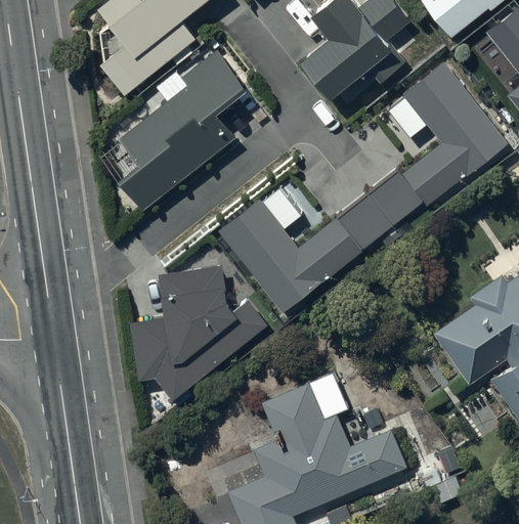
[(209,0),(110,0),(96,11),(124,46),(100,66),(124,95),(221,17),(208,1),(209,0)]
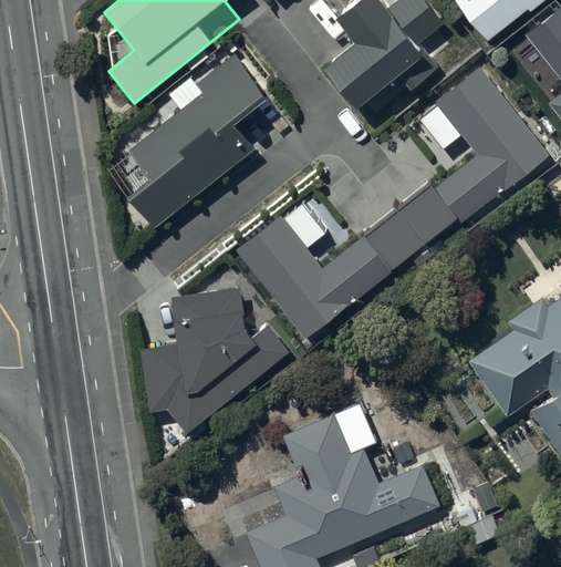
[(356,42),(330,64),(367,111),(388,93),(383,86),(404,69),(418,86),(439,70),(428,55),(445,41),(435,28),(440,23),(422,0),(393,0),(388,4),(384,0),(357,0),(336,17),(356,42)]
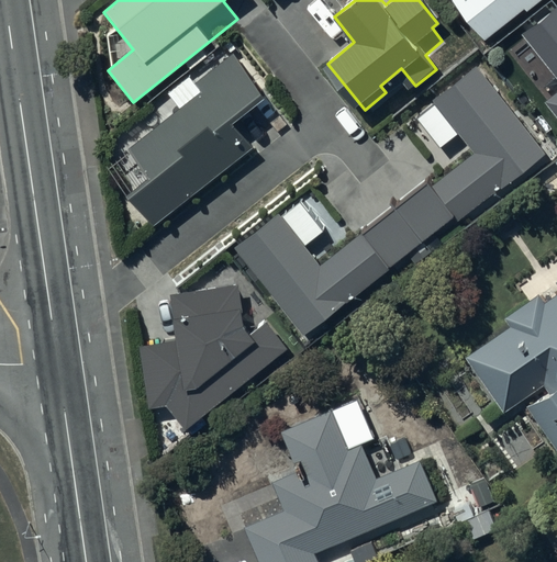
[(537,0),(450,0),(483,42),(537,0)]
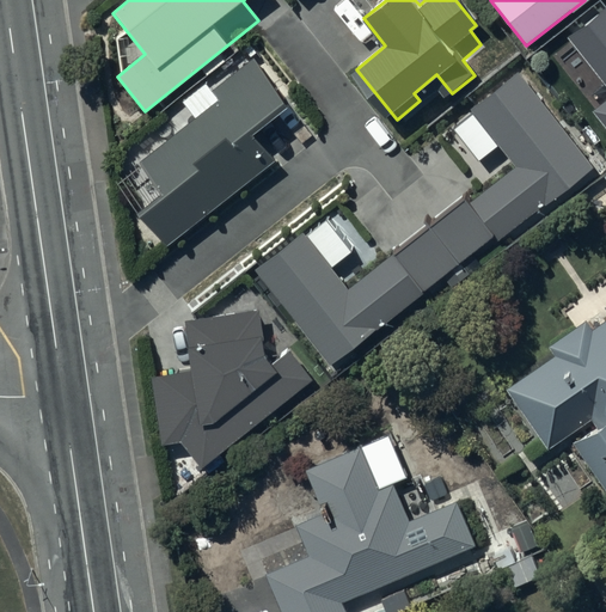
[(605,6),(567,35),(605,90),(588,103),(605,127),(605,6)]
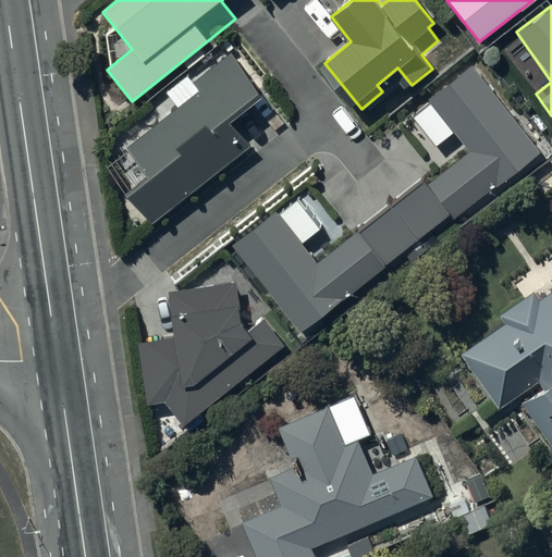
[(191,81),(196,89),(126,146),(149,174),(127,192),(149,219),(245,143),(229,122),(264,95),(229,51),(191,81)]
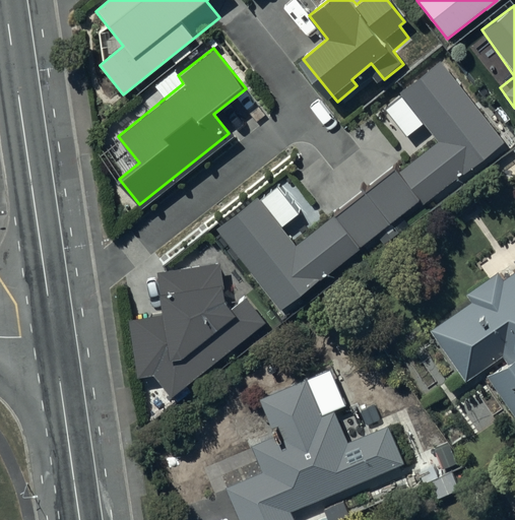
[(258,196),(218,226),(284,305),(506,142),(445,59),(398,93),(402,98),(376,117),(405,157),(427,142),(415,128),(423,123),(437,142),(400,169),(398,166),(295,245),(258,196)]
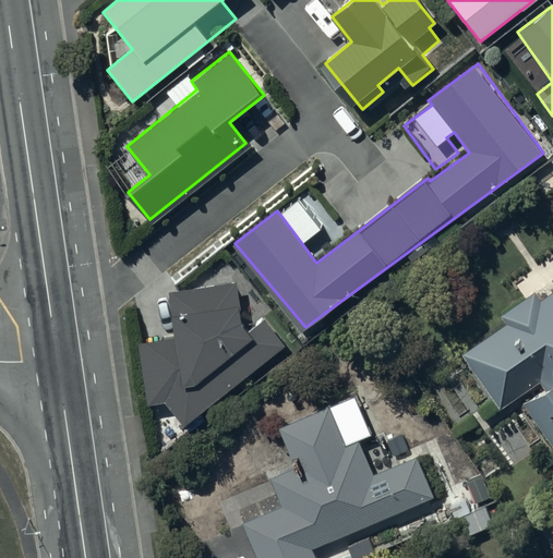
[(235,281),(159,293),(166,339),(136,343),(145,405),(167,402),(188,425),(289,348),(265,315),(242,332),(235,281)]
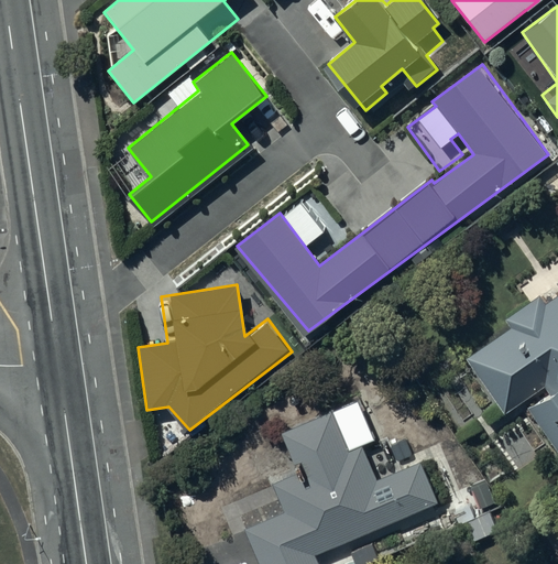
[(467,359),(506,412),(542,386),(549,397),(529,412),(557,451),(557,295),(540,310),(535,302),(507,323),(510,326),(467,359)]
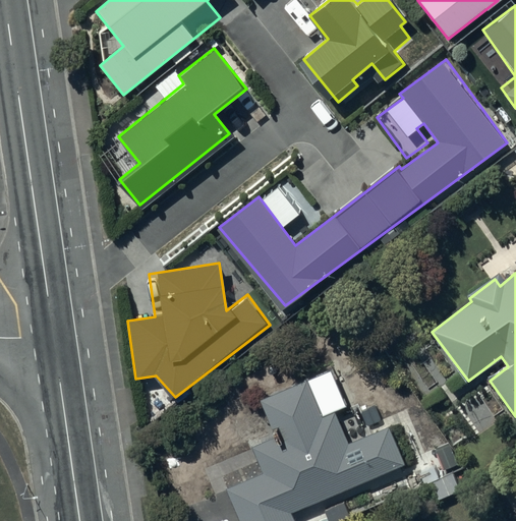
[(265,474),(228,489),(239,520),(295,520),(291,507),(401,462),(387,427),(348,443),(336,413),(322,419),(306,382),(261,400),(276,437),(253,447),(265,474)]
